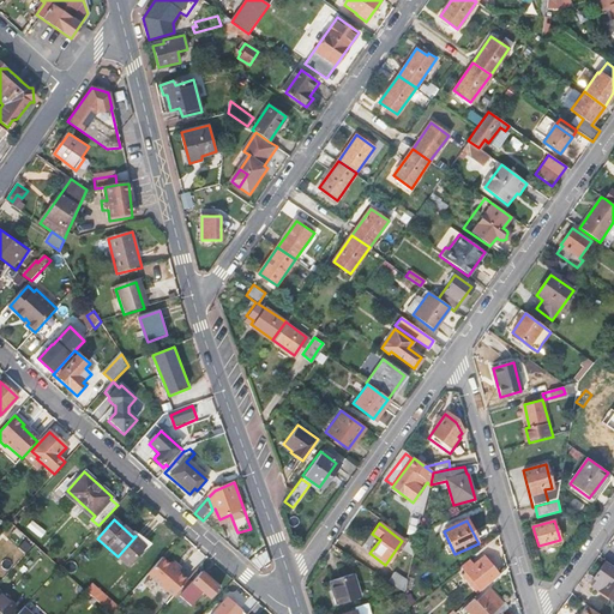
[(118,557),(127,565),(145,545),(136,536),(118,557)]
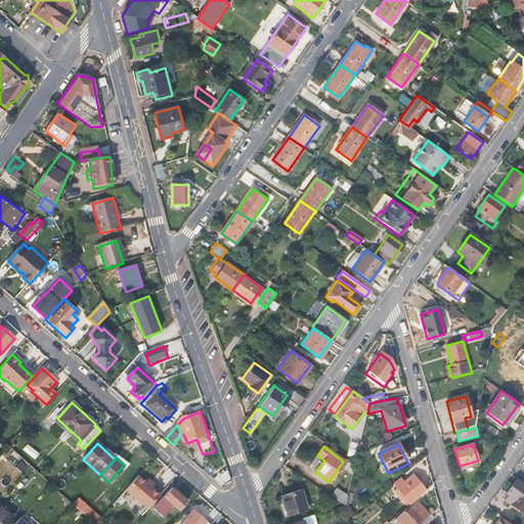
[(343,462),(354,470),(355,466),(345,459),(343,462)]
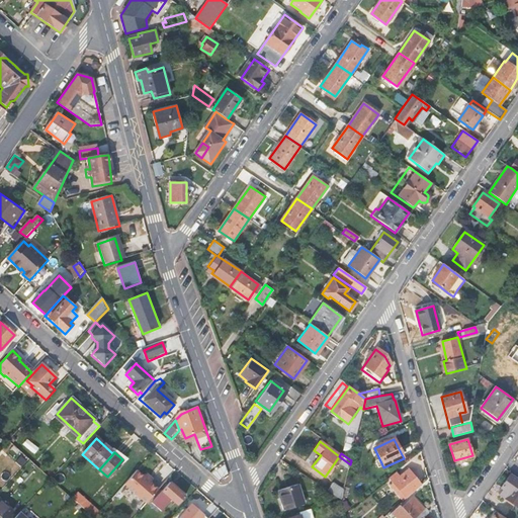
[(399,479),(393,485),(406,500),(421,486),(407,470),(399,479)]
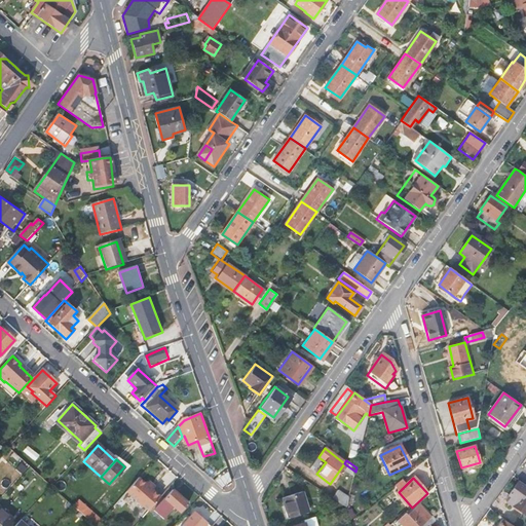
[(146,485),(139,479),(125,492),(148,512),(149,511),(161,497),(152,490),(146,485)]
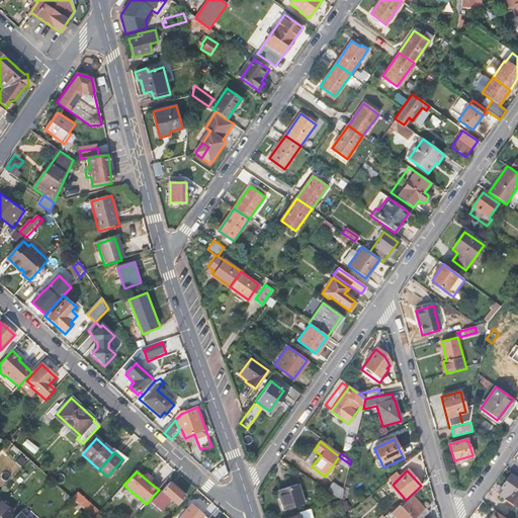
[(503,490),(505,491),(502,496),(517,508),(517,480),(513,477),(503,490)]
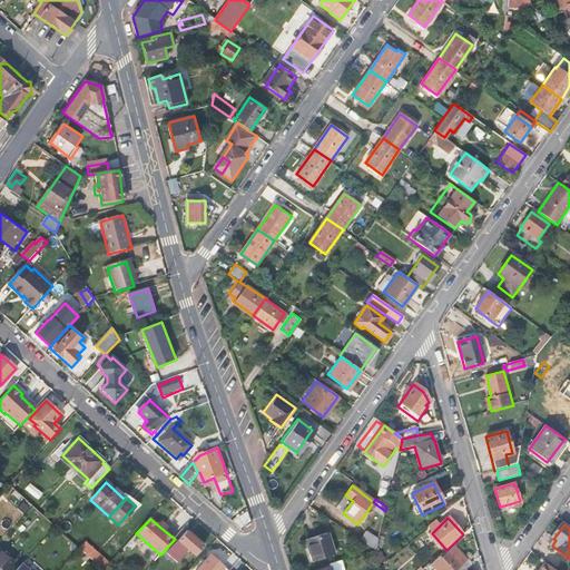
[(186,531),(166,554),(176,563),(188,550),(195,557),(204,547),(186,531)]
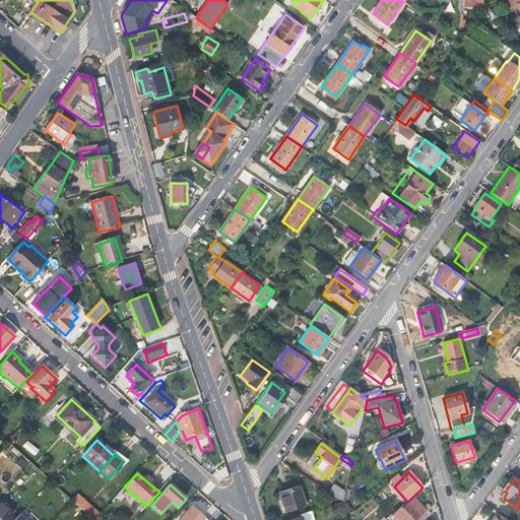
[(300,488),(280,494),(286,513),(306,508),(300,488)]
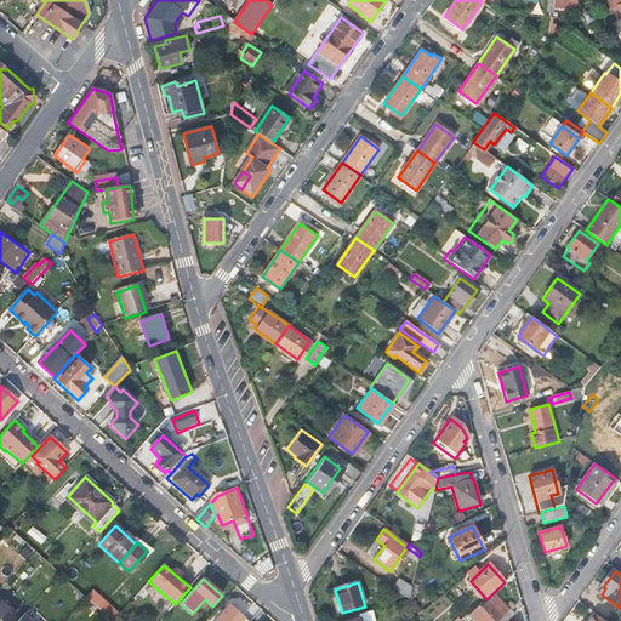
[(400,582),(394,591),(409,602),(411,590),(400,582)]
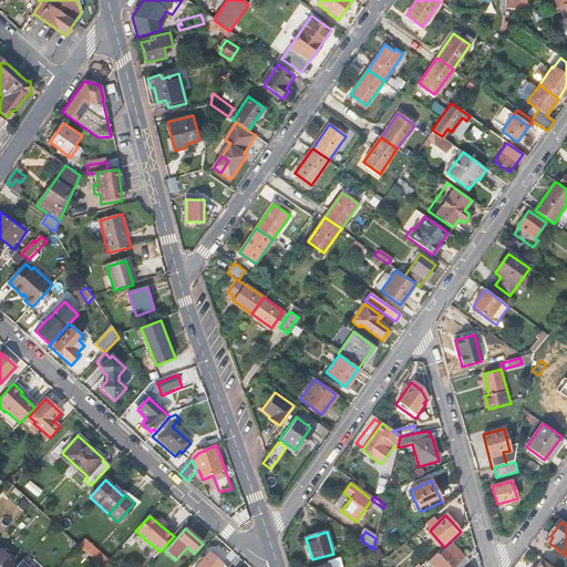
[(79,546),(101,566),(103,566),(107,562),(84,540),(79,546)]
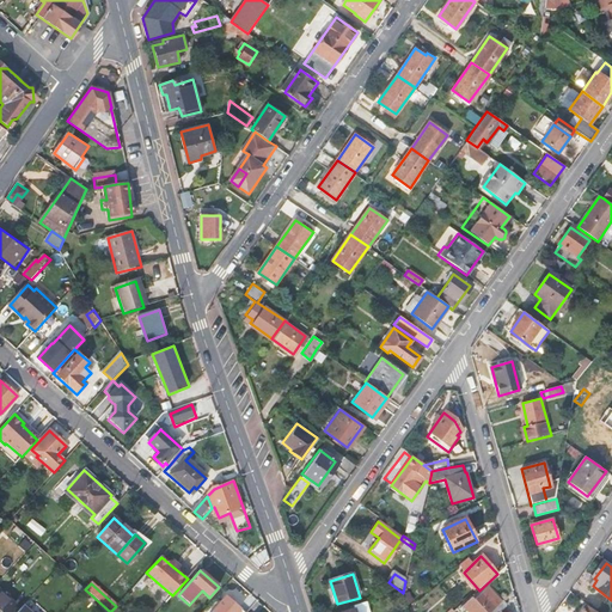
[(0,611),(7,611),(14,605),(0,591),(0,611)]
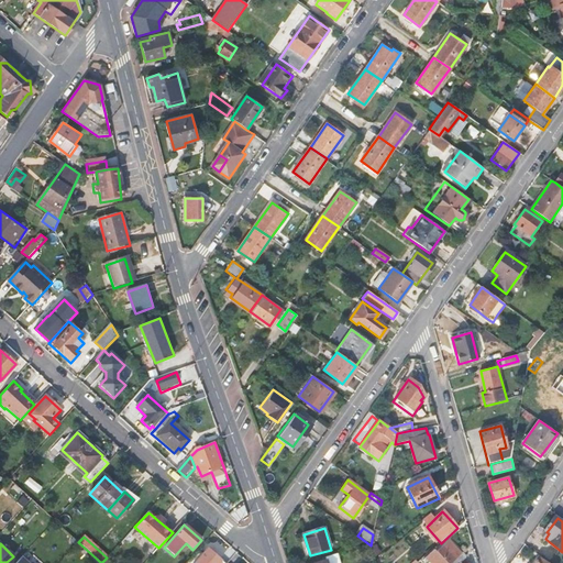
[(422,560),(424,562),(461,562),(463,561),(446,543),(435,553),(432,550),(422,560)]
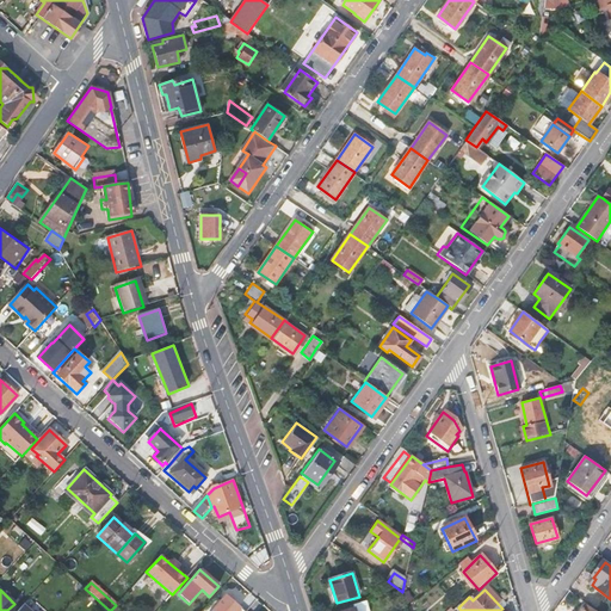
[(241,610),(226,597),(213,610),(241,610)]
